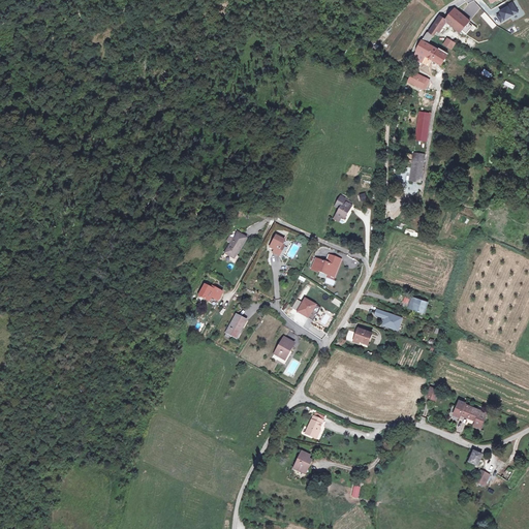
[(501,13),(498,16),(502,22),(519,12),(512,3),(507,6),(508,7),(504,9),(500,11),(501,13)]
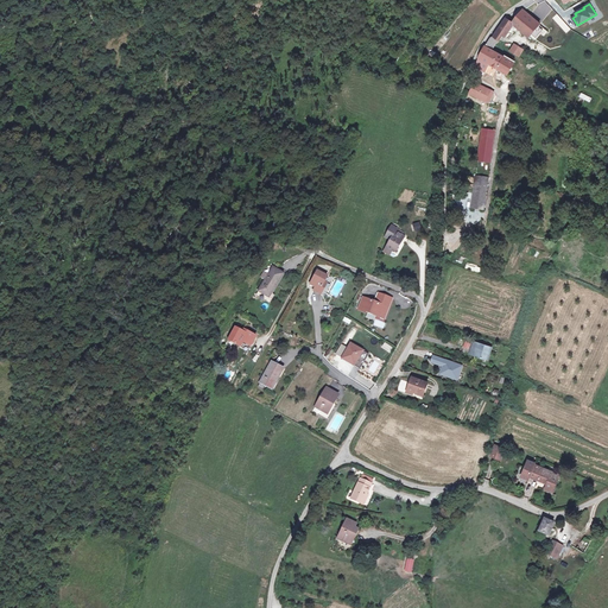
[(542,25),(523,11),(513,23),(507,18),(496,32),(502,35),(506,37),(515,24),(525,31),(523,35),(530,39),(542,25)]
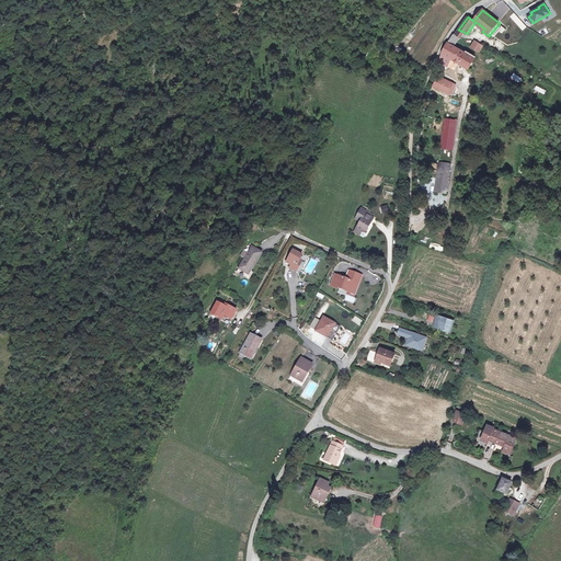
[(523,32),(517,29),(504,47),(511,52),(523,32)]
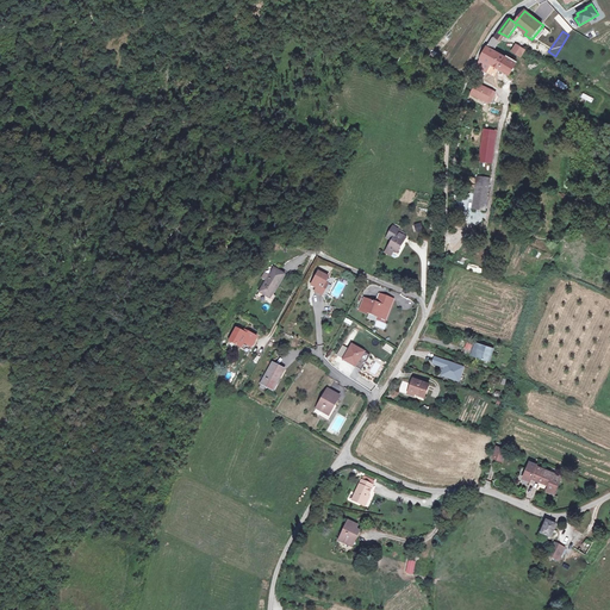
[(500,39),(495,37),(485,49),(480,58),(481,60),(492,64),(493,66),(499,55),(492,50),(500,39)]
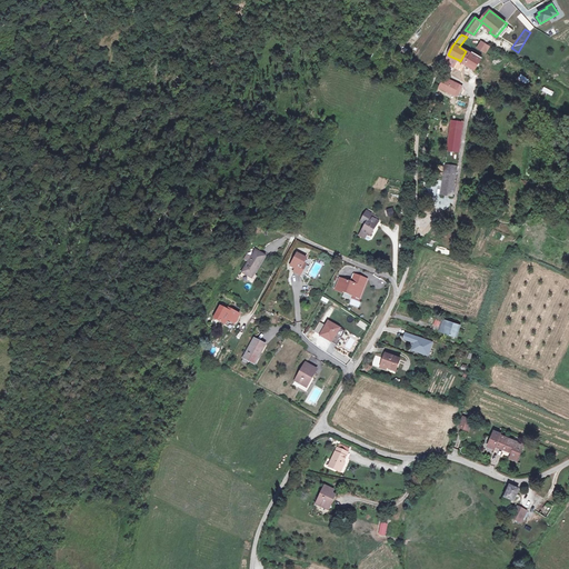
[(489,47),(481,42),(478,49),(486,53),(489,47)]
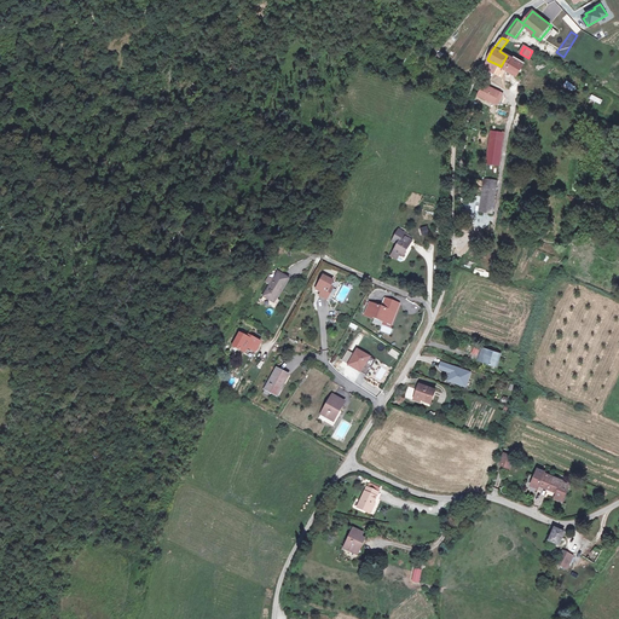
[(513,58),(507,56),(501,67),(507,69),(513,58)]
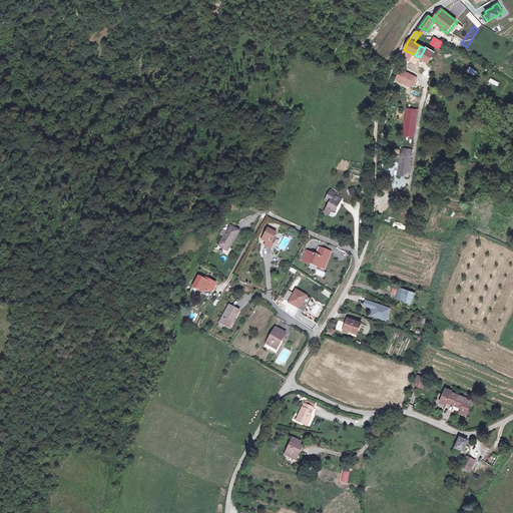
[(433,53),(425,48),(420,57),(428,62),(433,53)]
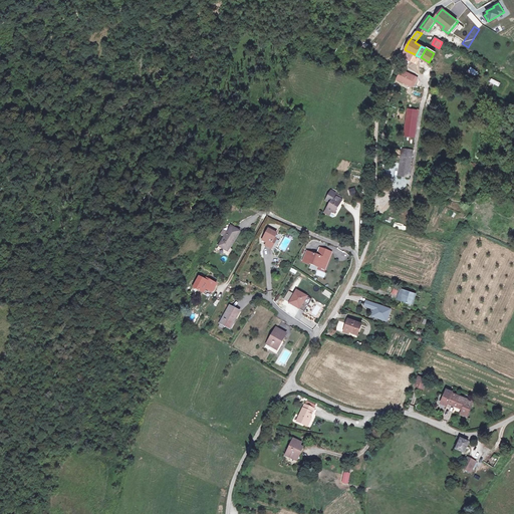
[(415,54),(406,50),(403,56),(412,60),(415,54)]
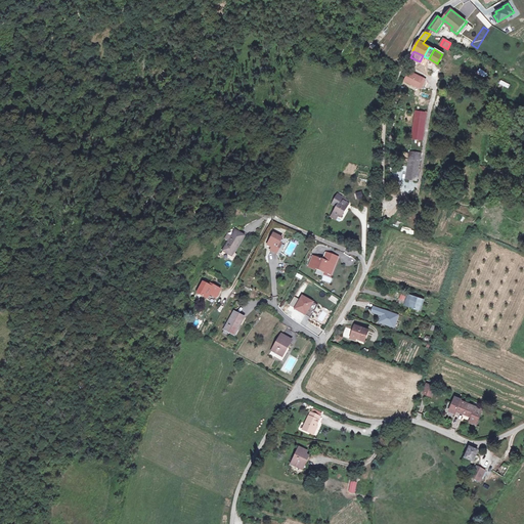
[(418,76),(412,74),(409,82),(415,84),(418,76)]
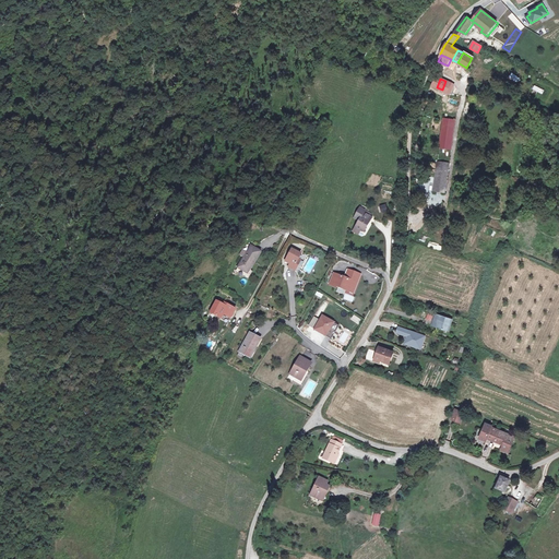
[(451,83),(445,81),(442,90),(447,92),(451,83)]
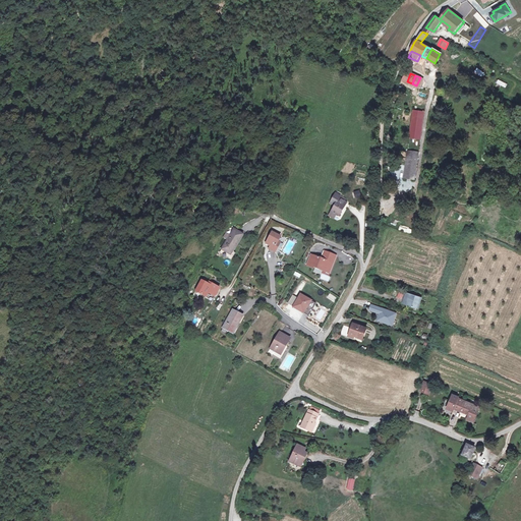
[(423,111),(413,110),(410,136),(420,138),(423,111)]
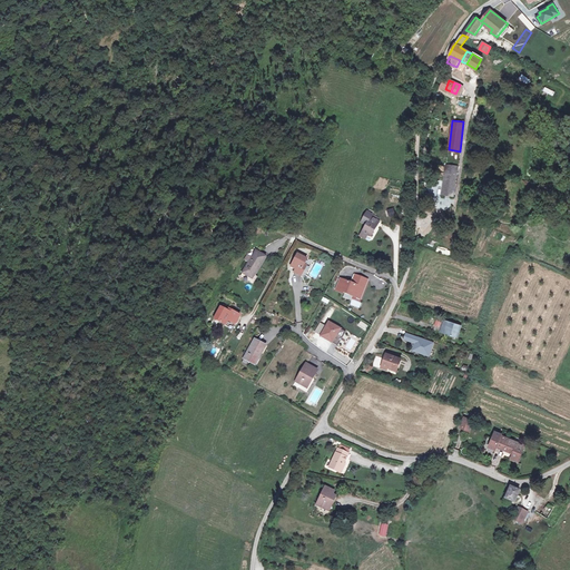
[(458,165),(446,163),(443,194),(454,195),(458,165)]
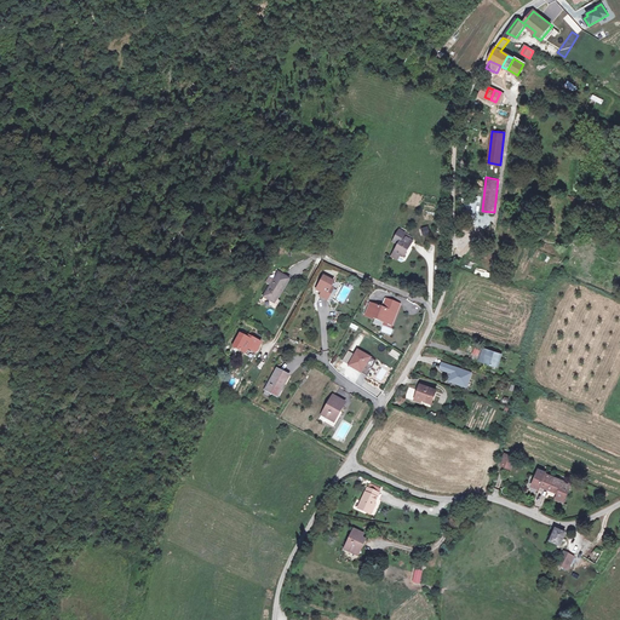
[(397,254),(403,258),(407,260),(415,244),(412,242),(400,235),(396,245),(401,247),(397,254)]
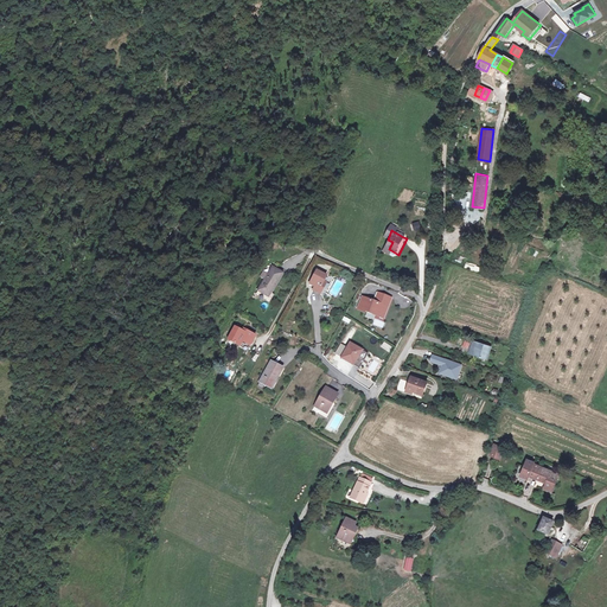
[(283,273),(274,267),(260,291),(269,296),(283,273)]
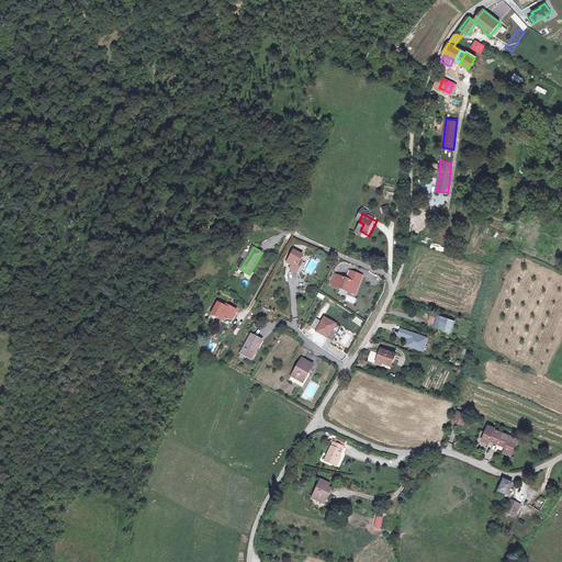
[(304,255),(295,250),(288,263),(292,266),(291,270),(298,273),(302,266),(300,265),(302,260),(304,255)]
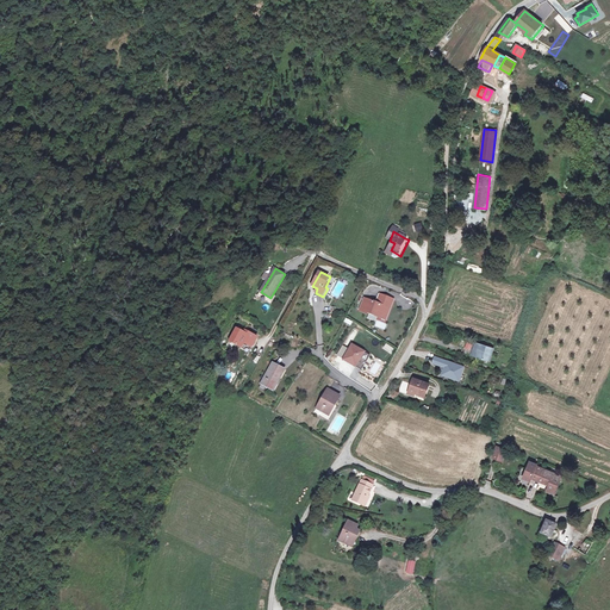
[(394,302),(379,296),(377,304),(365,299),(360,311),(386,322),(394,302)]
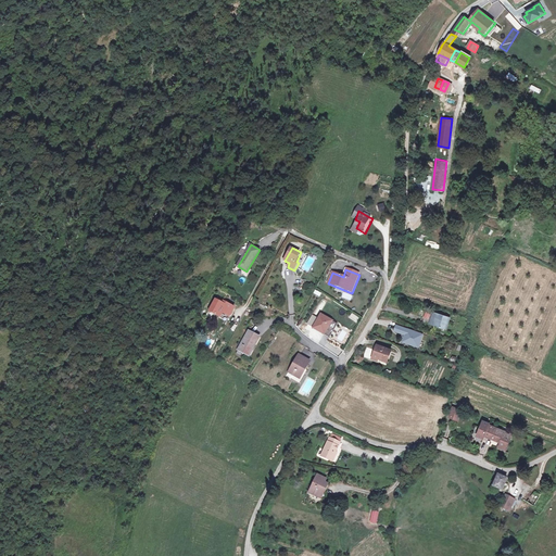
[(262,300),(258,304),(267,310),(269,304),(262,300)]
